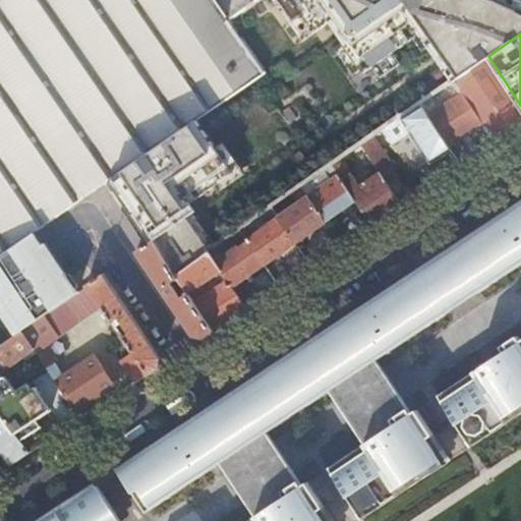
[(520,127),(520,105),(488,56),(454,81),(461,93),(482,124),(496,145),(520,127)]
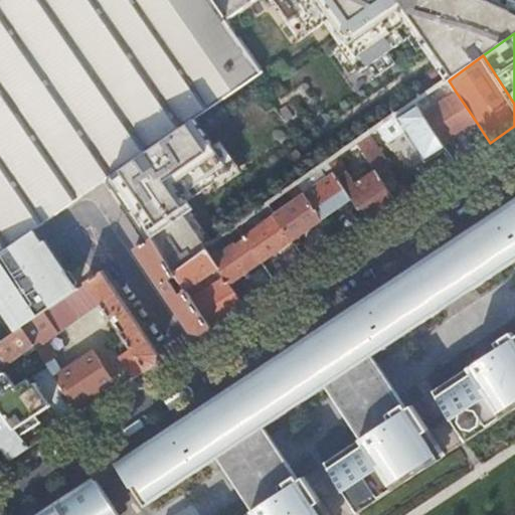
[(477,123),(456,92),(422,114),(444,146),(477,123)]
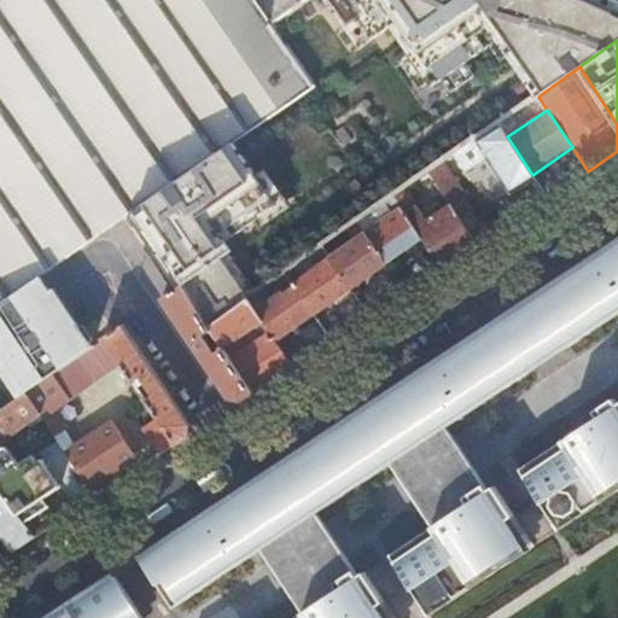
[(507,136),(499,124),(476,140),(513,193),(535,179),(532,175),(507,136)]
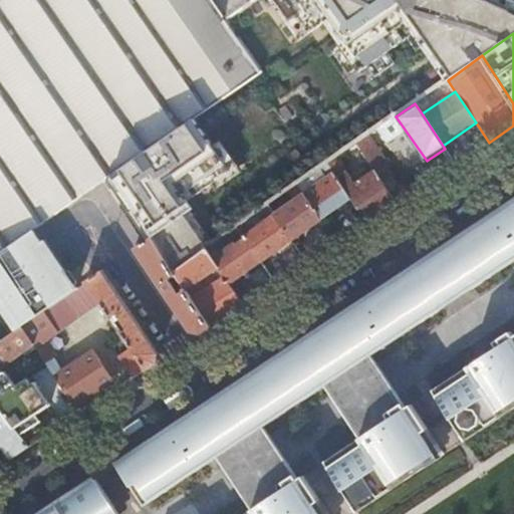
[(389,167),(367,136),(356,144),(360,150),(377,175),(389,167)]
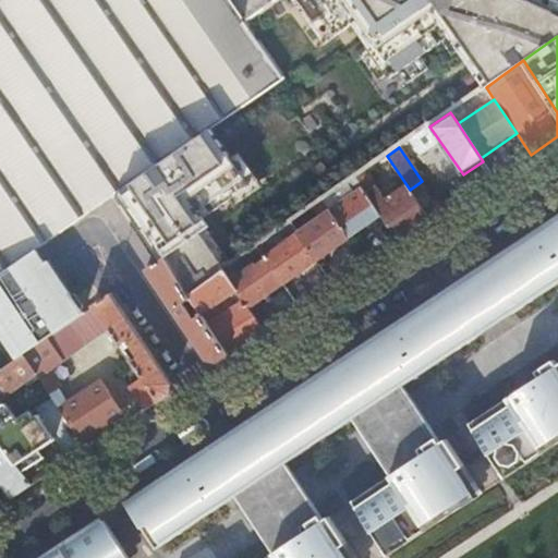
[(431,221),(410,190),(391,162),(385,166),(381,160),(356,178),(363,187),(381,216),(388,227),(392,223),(403,240),(431,221)]
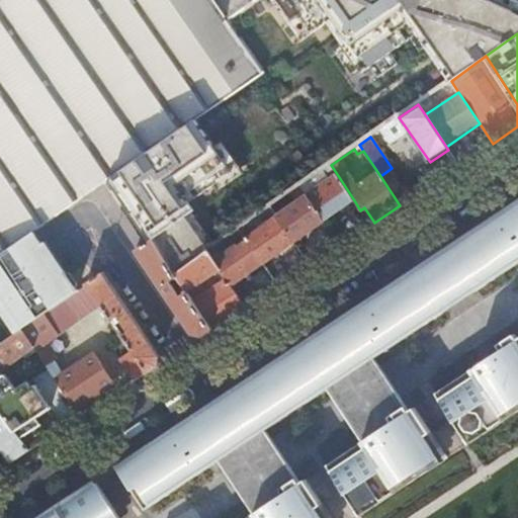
[(354,200),(337,174),(306,195),(307,196),(324,223),(354,200)]
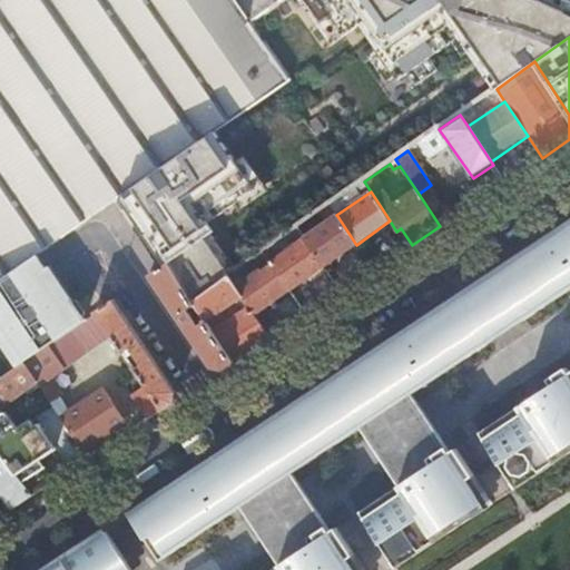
[(311,234),(303,224),(297,228),(323,267),(356,245),(337,216),(311,234)]
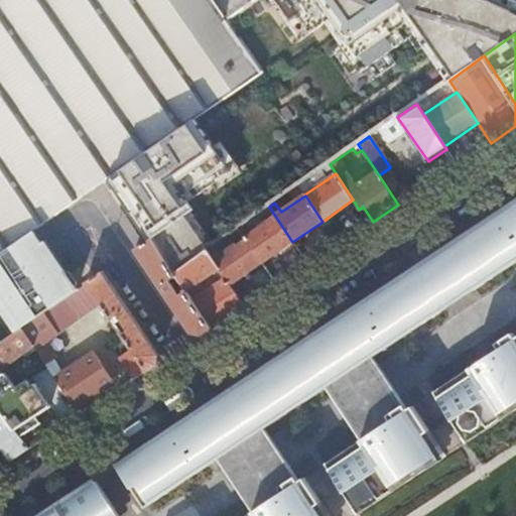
[(515,199),(437,251),(454,275),(459,272),(472,292),(515,262),(515,199)]
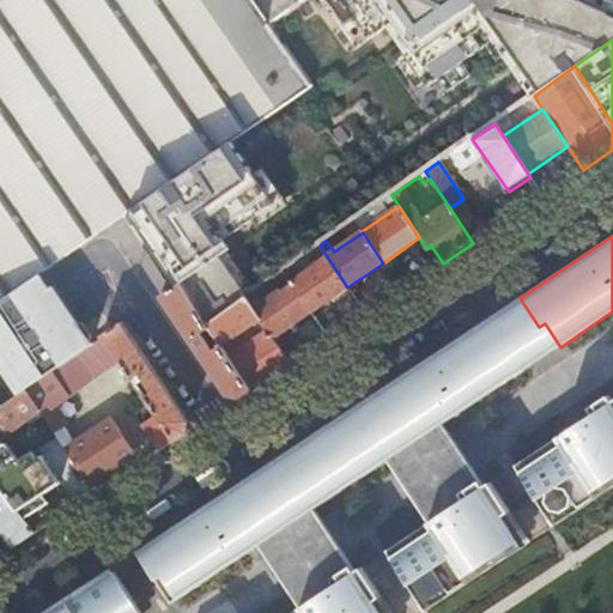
[(289,283),(291,286),(310,314),(331,299),(334,304),(349,293),(346,289),(347,287),(320,246),(313,250),(320,261),(305,272),(302,267),(295,272),(298,277),(289,283)]
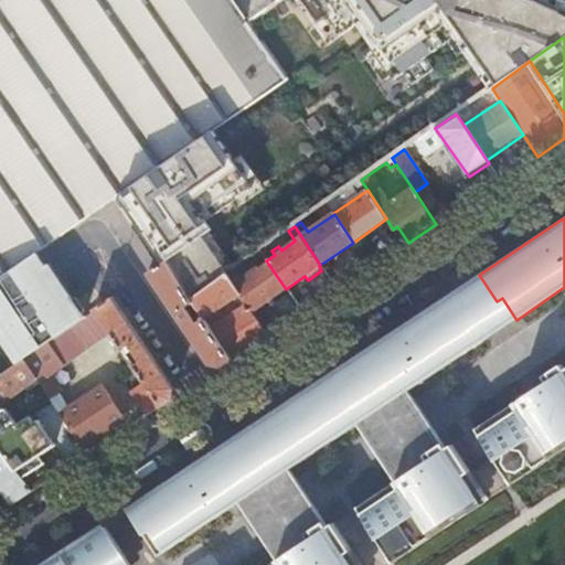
[(258,252),(253,256),(257,263),(264,258),(258,252)]
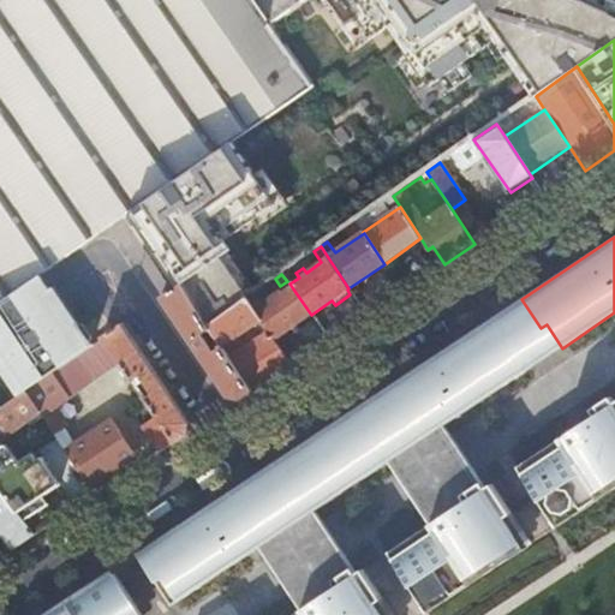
[(51,293),(39,276),(0,302),(0,363),(21,395),(25,393),(93,346),(82,330),(57,294),(55,293),(54,292),(51,293)]
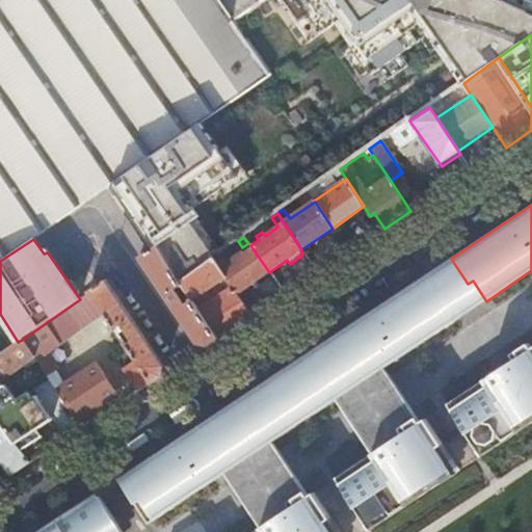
[(155,246),(147,253),(139,258),(197,343),(208,345),(218,338),(197,309),(191,300),(191,298),(184,303),(175,289),(181,285),(179,282),(155,246)]
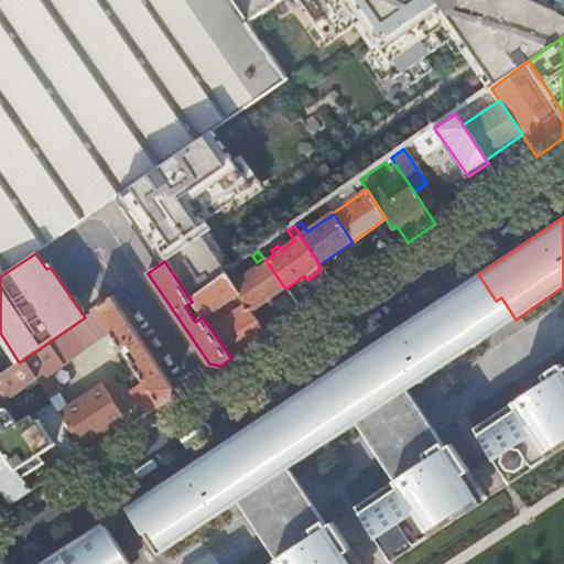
[(258,267),(232,283),(239,294),(246,303),(268,334),(282,325),(268,306),(262,305),(261,304),(285,289),(268,263),(259,269),(258,267)]
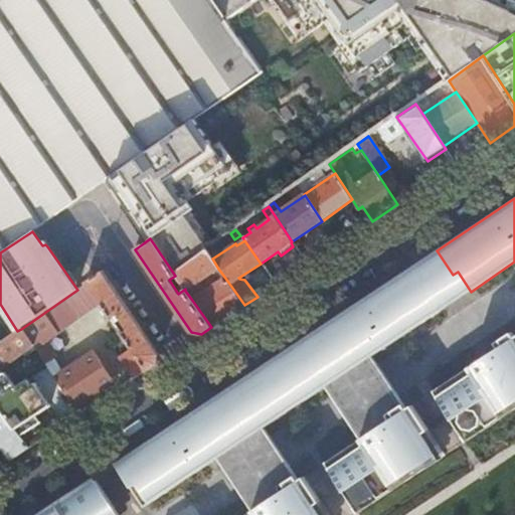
[(206,249),(173,273),(175,276),(185,289),(185,291),(218,269),(212,259),(206,249)]
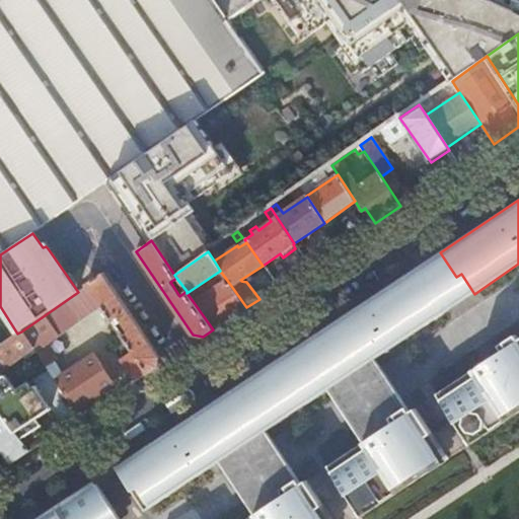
[(456,277),(440,252),(419,267),(435,291),(430,294),(443,314),(474,294),(461,274),(456,277)]
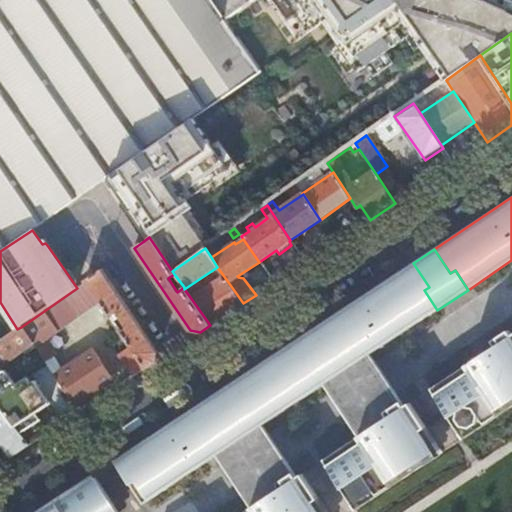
[(429,287),(413,263),(271,357),(300,401),(323,385),(358,437),(323,460),(356,510),(443,453),(410,403),(403,408),(368,355),(437,310),(424,290),(429,287)]
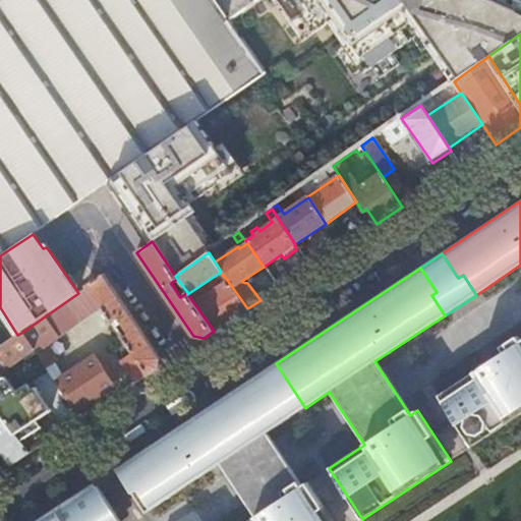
[(103,276),(94,282),(87,287),(101,308),(111,324),(118,319),(129,334),(122,339),(132,353),(148,374),(158,367),(160,357),(103,276)]
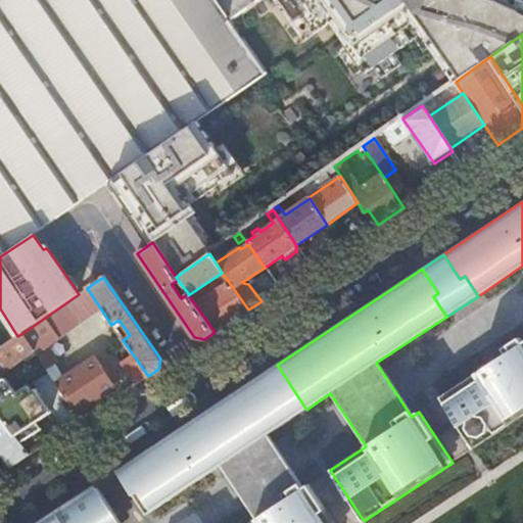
[(194,303),(215,332),(248,310),(228,281),(194,303)]
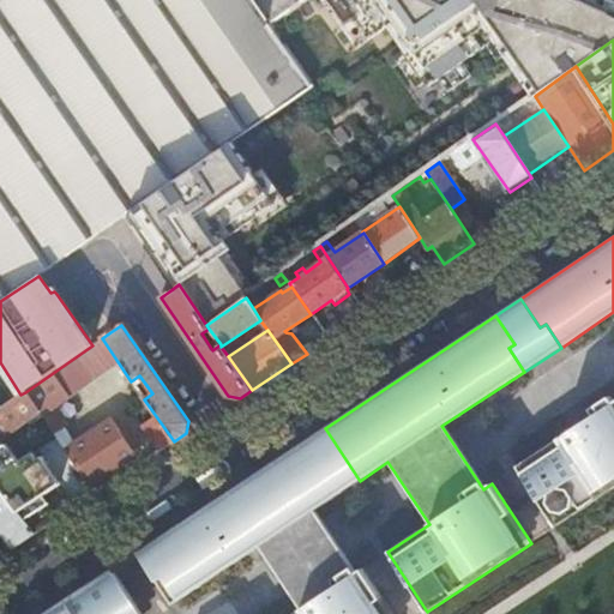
[(102,338),(92,345),(25,392),(43,419),(90,486),(137,456),(131,447),(134,444),(124,429),(120,432),(109,417),(72,443),(68,438),(66,439),(59,429),(66,425),(55,409),(119,363),(102,338)]
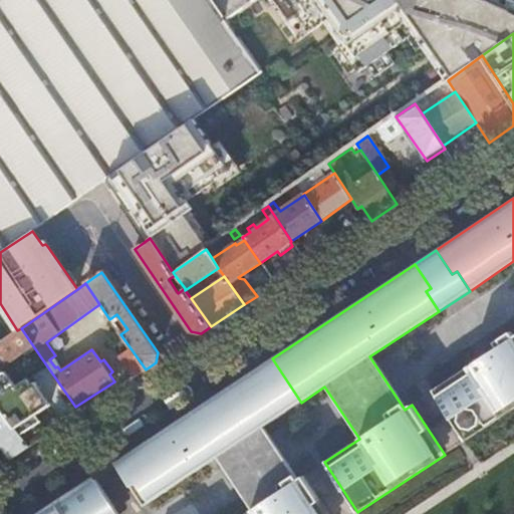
[(21,328),(17,330),(0,342),(0,408),(30,446),(49,434),(35,414),(49,405),(33,382),(20,392),(6,370),(19,361),(36,350),(21,328)]
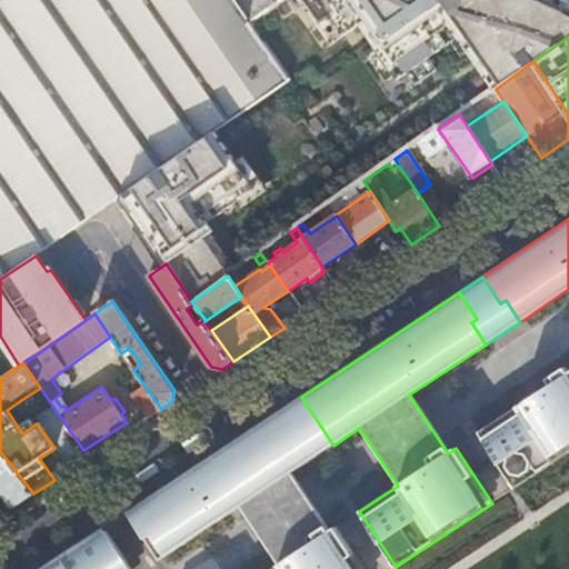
[(548,379),(551,385),(568,372),(568,370),(566,367),(548,379)]
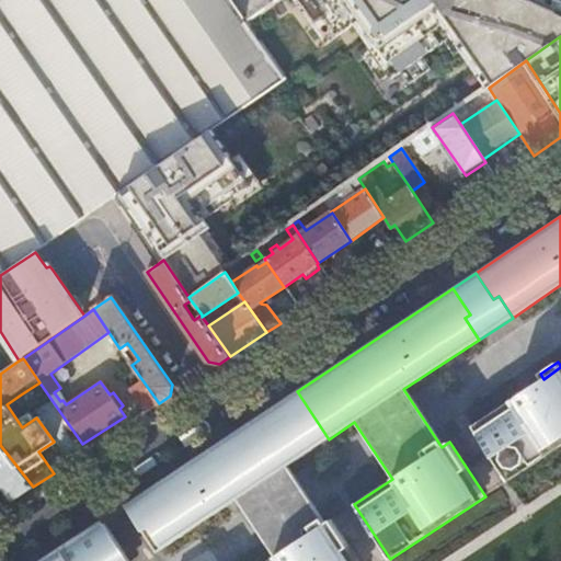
[(472,426),(508,481),(560,446),(560,367),(544,379),(472,426)]
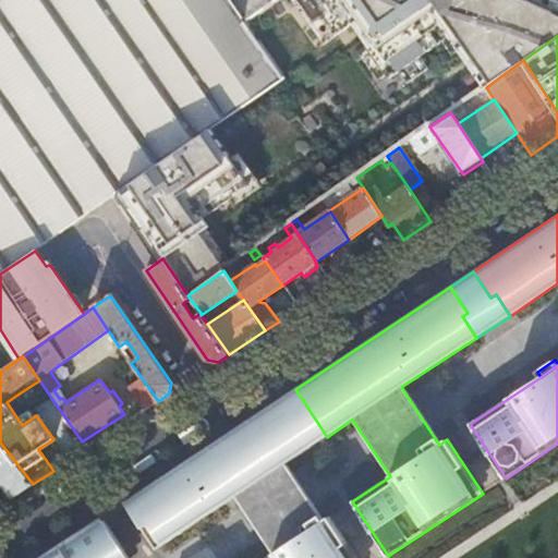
[(144,411),(158,401),(142,378),(126,388),(144,411)]
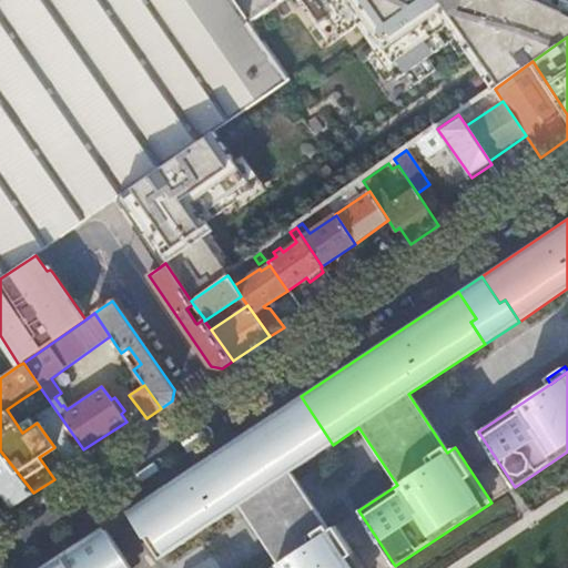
[(333,445),(301,396),(285,407),(317,455),(333,445)]
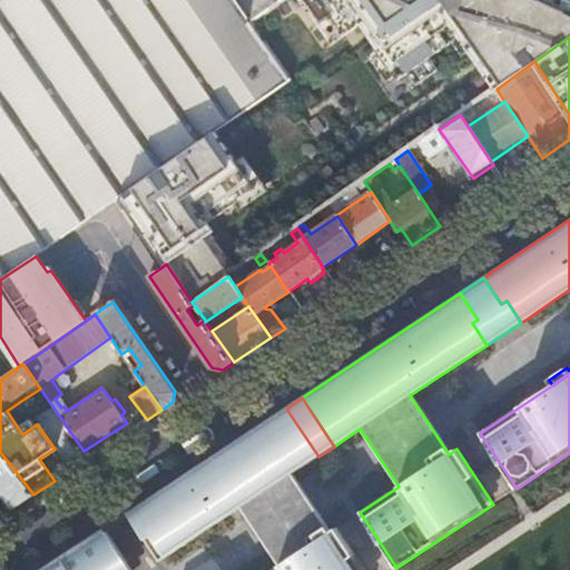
[(37,424),(21,401),(7,411),(22,434),(37,424)]
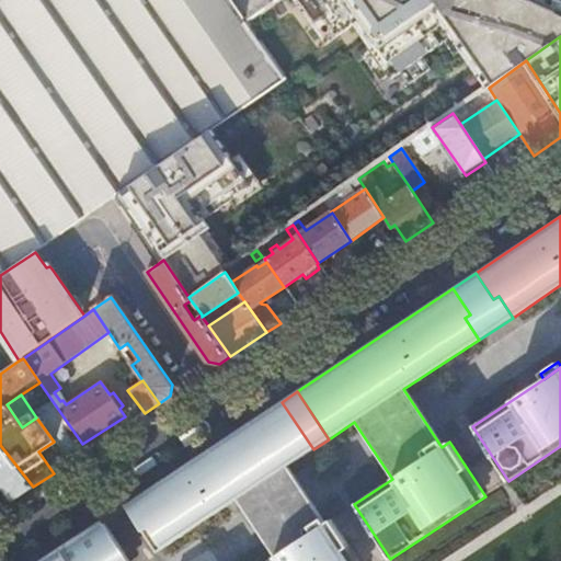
[(267,560),(357,560),(331,519),(323,525),(286,468),(313,449),(282,402),(126,505),(144,531),(149,528),(162,549),(237,500),(275,557),(267,560)]
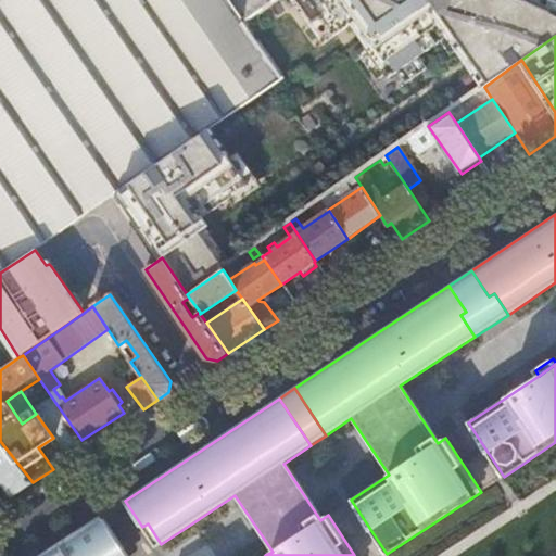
[(33,482),(0,441),(0,479),(12,496),(33,482)]
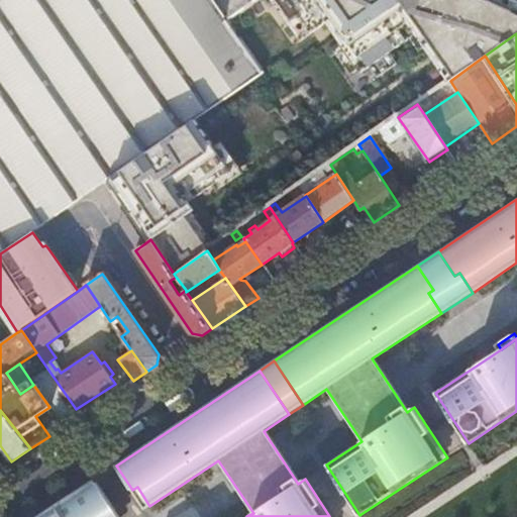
[(73,495),(87,516),(112,516),(106,507),(111,504),(98,483),(73,495)]
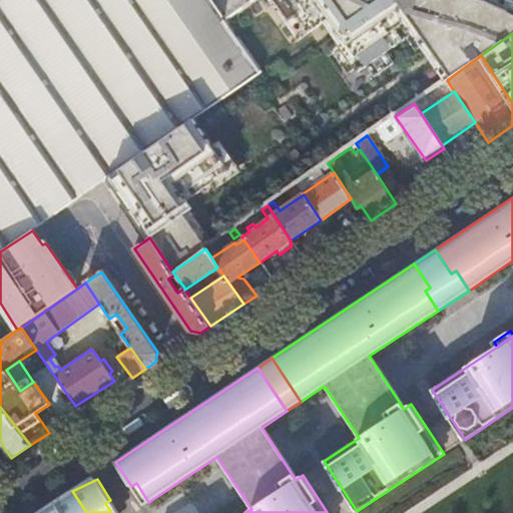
[(143,505),(148,502),(136,483),(131,486),(143,505)]
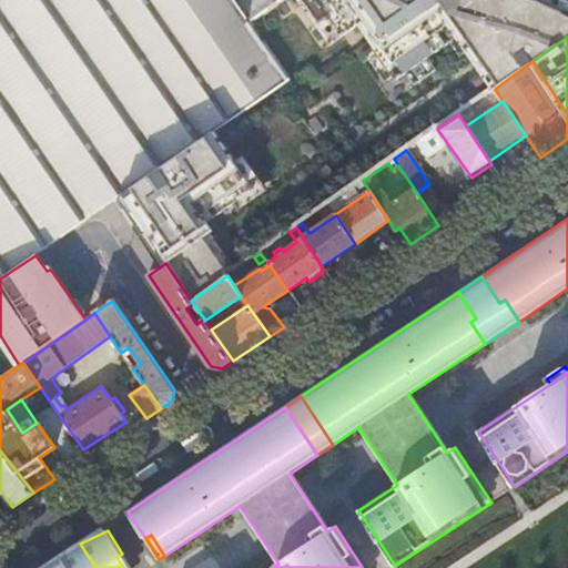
[(190,567),(219,567),(206,541),(183,553),(190,567)]
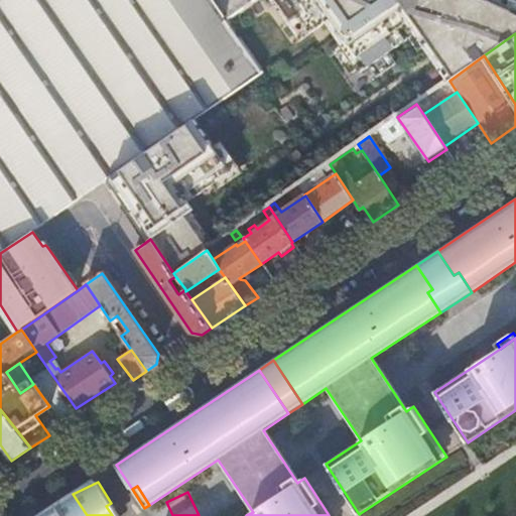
[(87,515),(73,494),(68,496),(36,515),(87,515)]
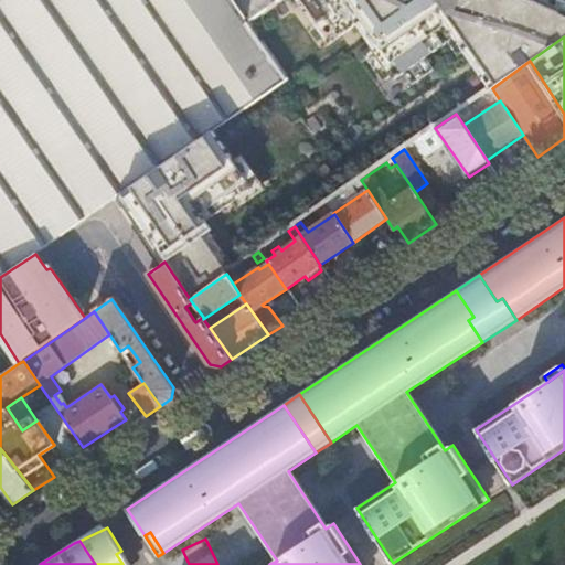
[(116,554),(123,564),(131,564),(121,551),(116,554)]
